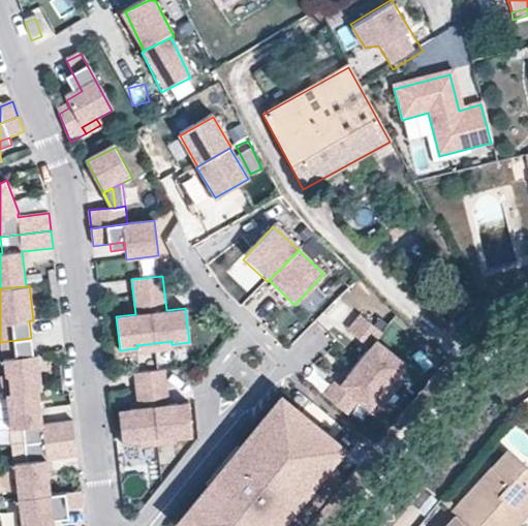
[(322,371),(311,384),(335,405),(346,392),(356,400),(364,392),(376,378),(386,366),(395,356),(377,341),(383,334),(362,315),(348,331),(359,339),(328,375),(322,371)]
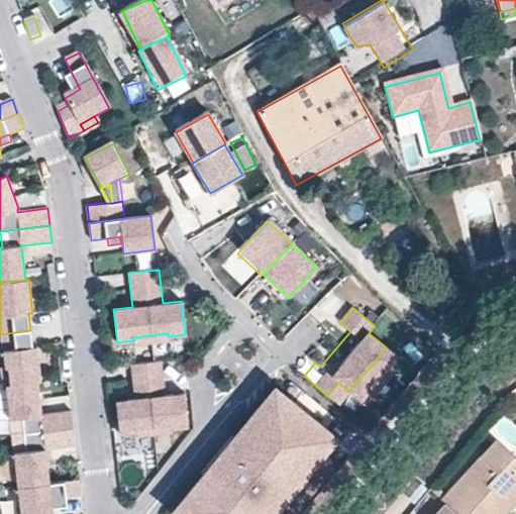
[(40,381),(36,346),(32,347),(30,330),(0,334),(0,342),(1,350),(2,350),(4,367),(4,368),(7,367),(9,384),(37,381),(40,381)]
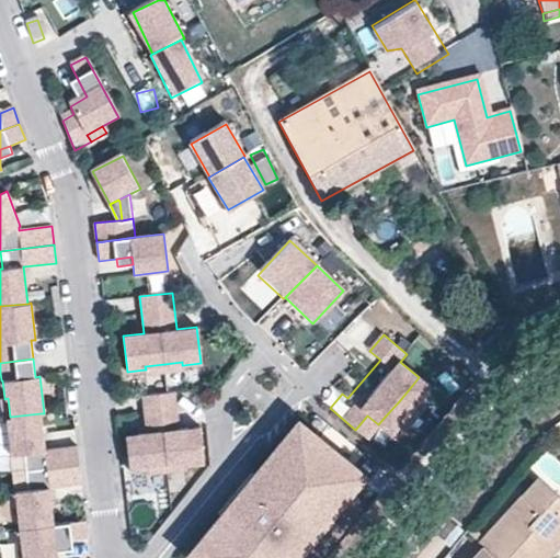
[(182,362),(164,364),(166,372),(184,369),(183,365),(182,365),(182,362)]
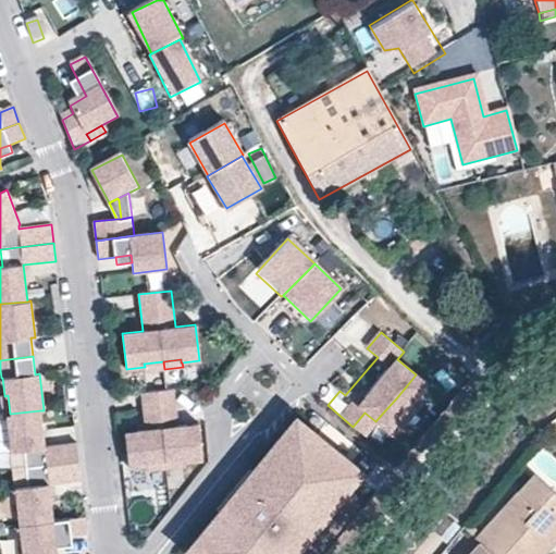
[(164,369),(163,361),(144,364),(145,367),(144,367),(144,372),(164,369)]
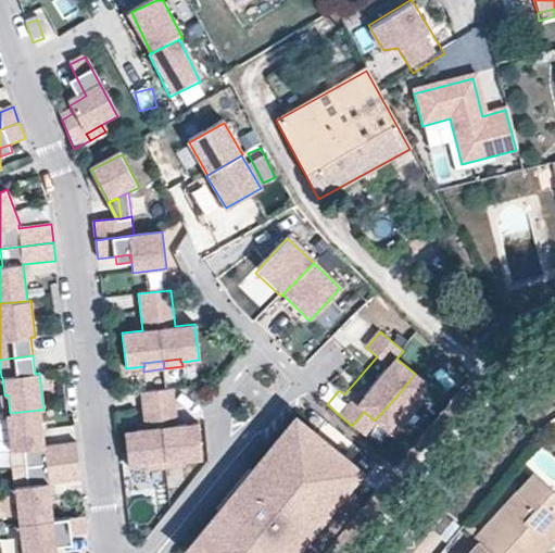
[(413,390),(406,385),(395,398),(402,403),(413,390)]
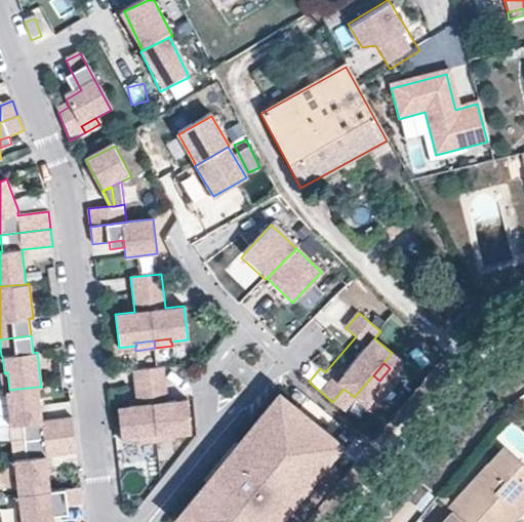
[(167,401),(163,366),(133,370),(137,405),(118,407),(121,441),(137,439),(138,439),(138,436),(156,434),(172,432),(172,435),(174,435),(191,433),(187,399),(167,401)]
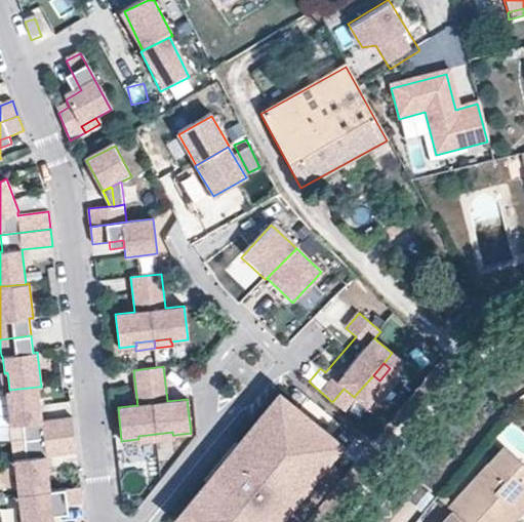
[(0,372),(2,391),(6,391),(9,390),(7,372),(4,373),(4,372),(0,372)]
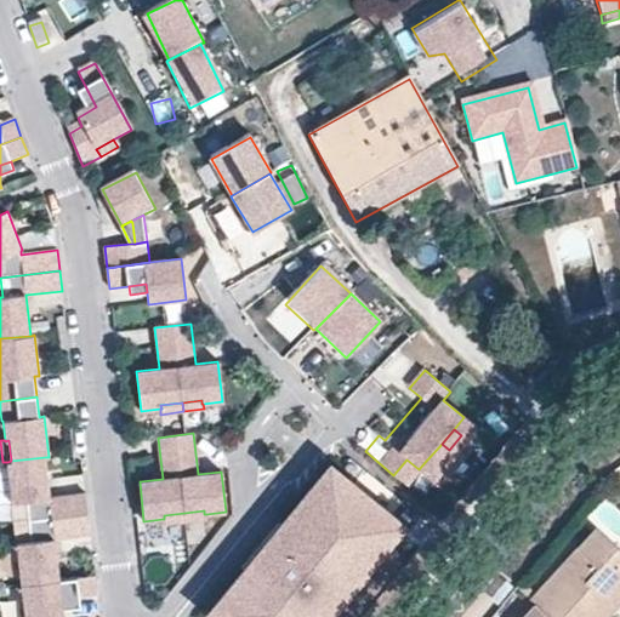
[(436,467),(449,450),(442,444),(427,460),(436,467)]
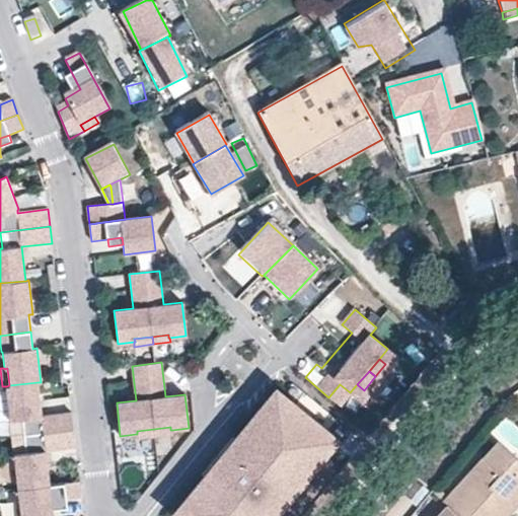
[(42,417),(38,382),(9,385),(6,386),(10,420),(22,419),(24,436),(74,430),(72,413),(42,417)]
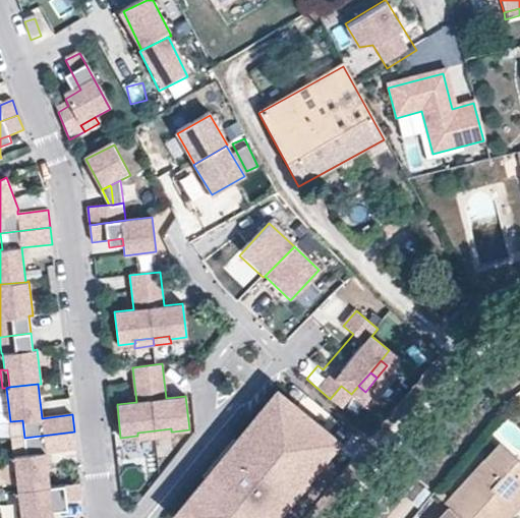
[(273,407),(282,396),(276,391),(267,403),(273,407)]
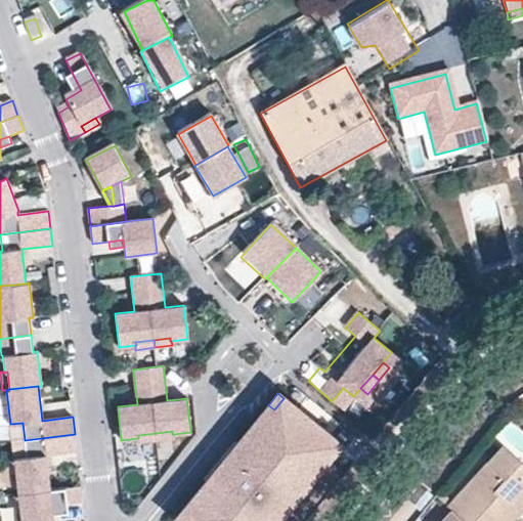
[(254,520),(265,508),(275,494),(290,506),(312,478),(298,466),(310,452),(325,433),(284,398),(274,409),(268,405),(256,421),(263,426),(253,438),(243,451),(235,445),(225,458),(232,464),(222,476),(215,470),(173,520),(254,520)]
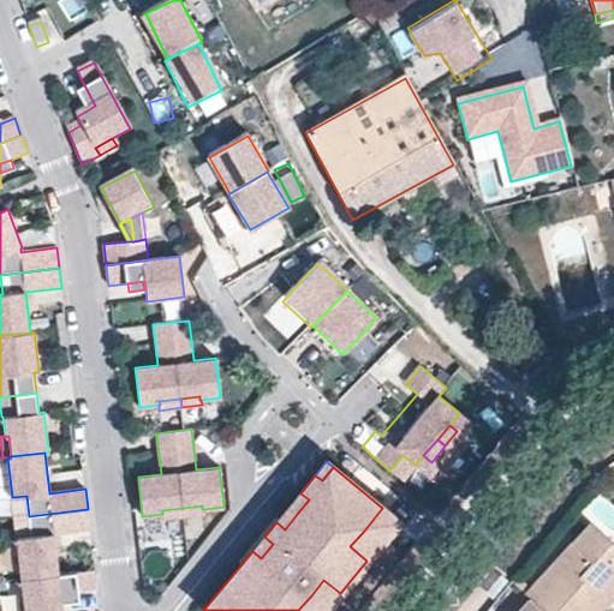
[(297,514),(309,499),(300,493),(288,507),(297,514)]
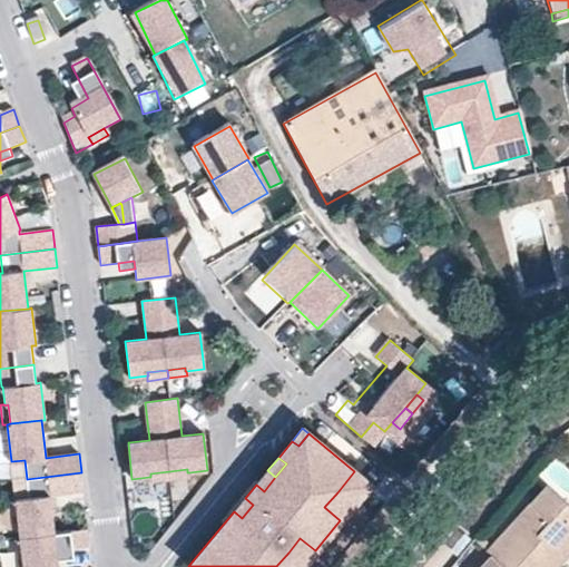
[(265,468),(231,510),(234,511),(245,498),(256,485),(267,470),(265,468)]
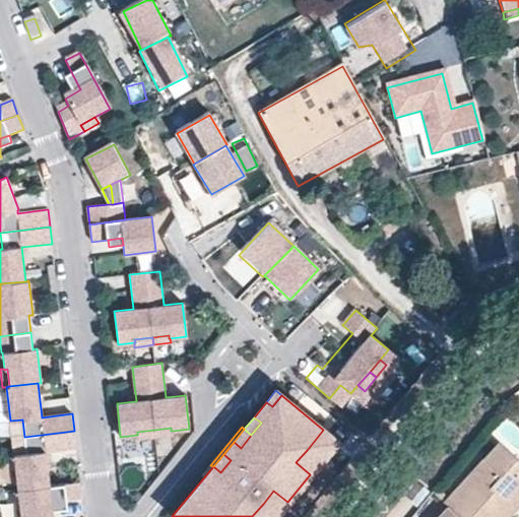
[(171,428),(154,430),(155,437),(173,435),(173,431),(171,431),(171,428)]
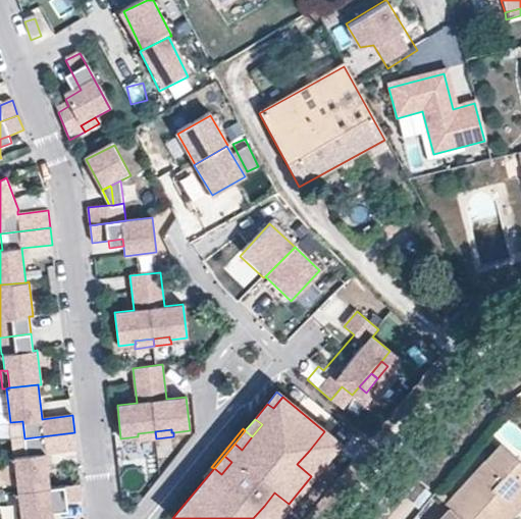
[(245,430),(235,444),(242,450),(252,436),(245,430)]
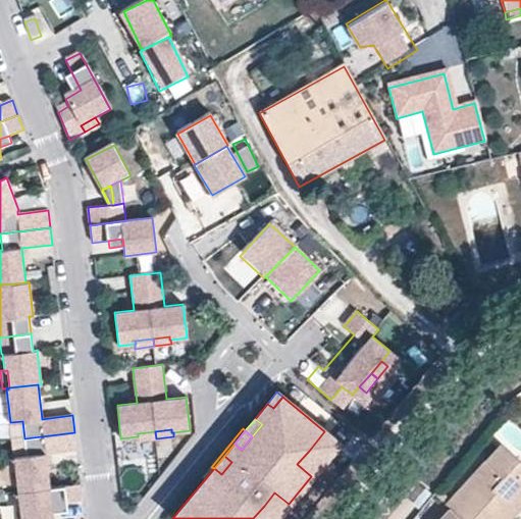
[(156,438),(155,431),(138,433),(138,436),(137,436),(138,440),(156,438)]
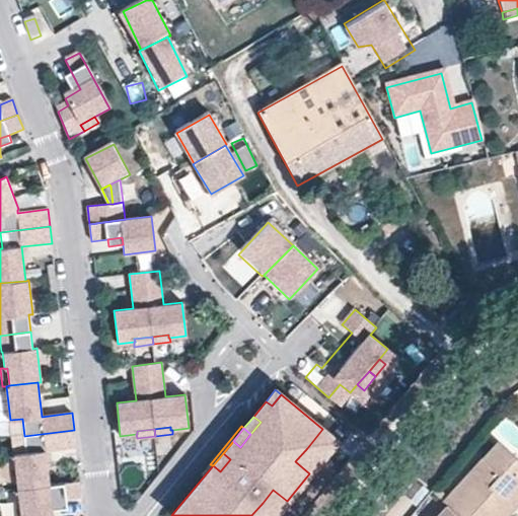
[(320,459),(337,440),(322,429),(307,448),(320,459)]
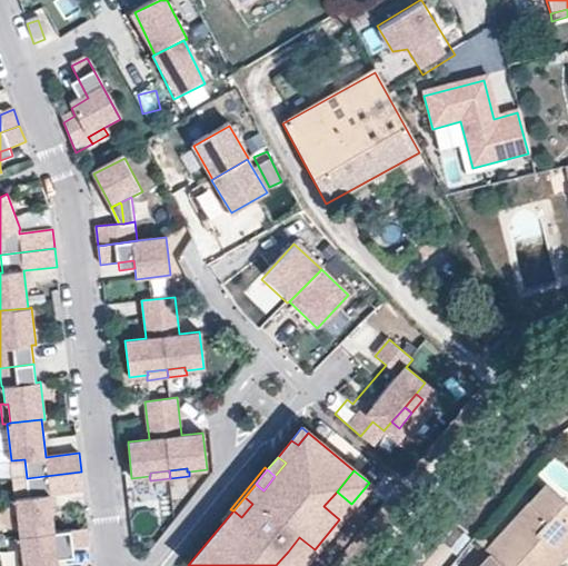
[(50,495),(83,490),(81,472),(27,478),(29,496),(16,498),(20,535),(55,532),(50,495)]
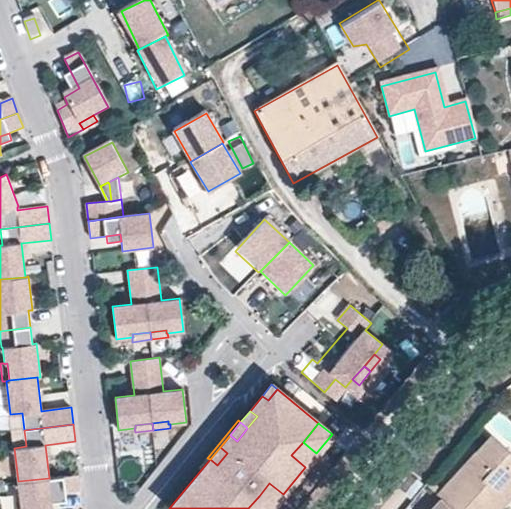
[(489,439),(436,498),(440,501),(448,508),(486,508),(506,486),(510,489),(510,472),(509,471),(502,465),(510,458),(489,439)]
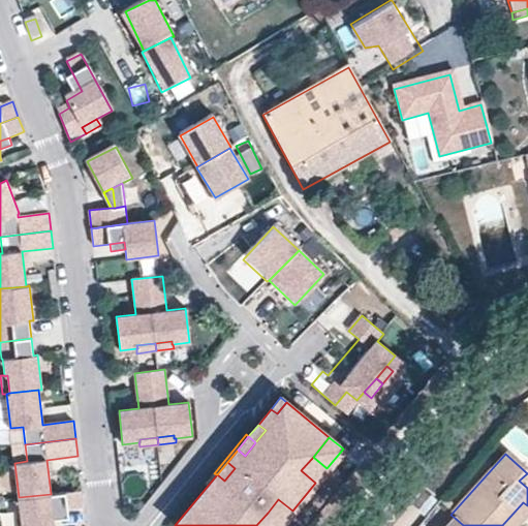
[(315,483),(327,468),(313,457),(301,470),(315,483)]
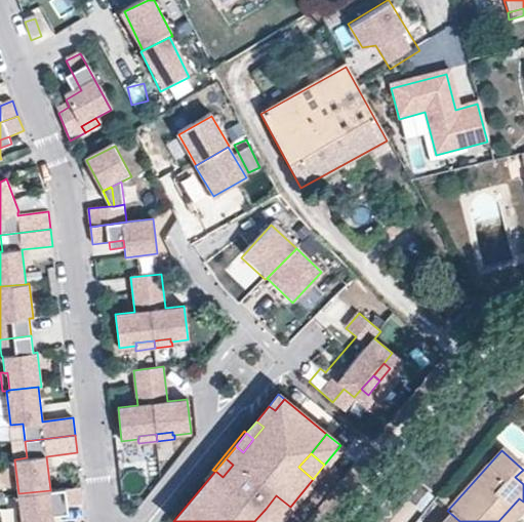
[(223,477),(233,465),(226,458),(215,471),(223,477)]
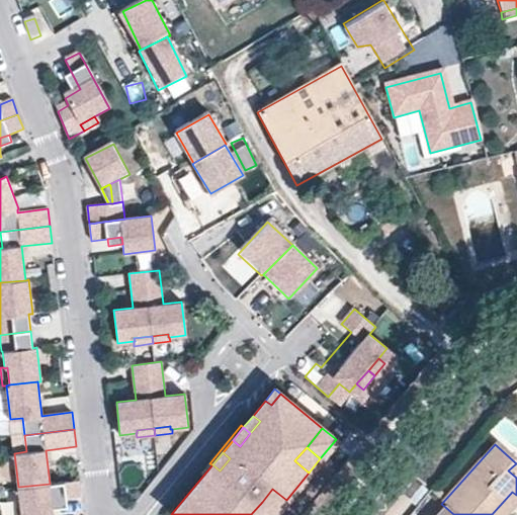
[(516,474),(516,464),(516,463),(508,470),(515,477),(516,474)]
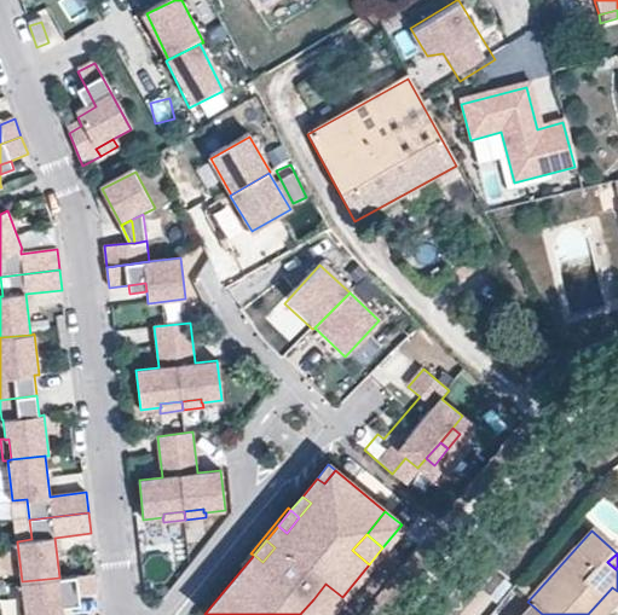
[(98,592),(96,573),(59,578),(22,581),(26,614),(64,614),(63,605),(62,597),(79,595),(98,592)]
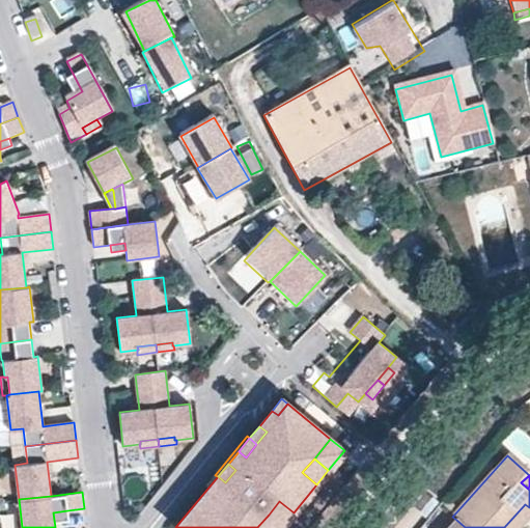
[(283,526),(294,512),(279,501),(269,515),(283,526)]
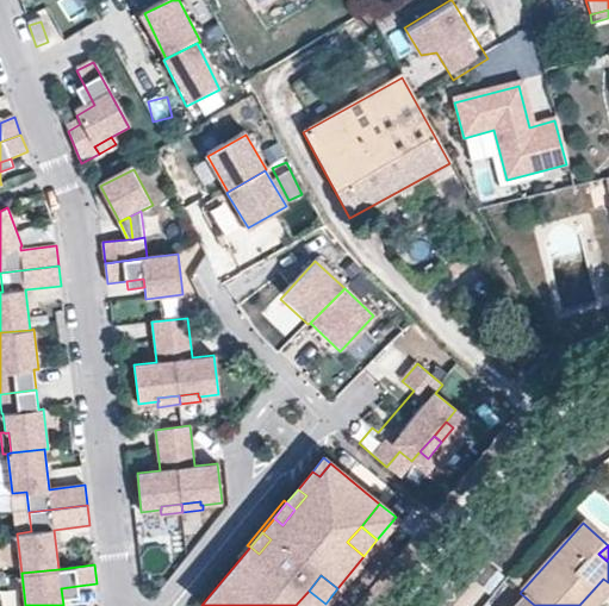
[(600,605),(608,595),(608,582),(603,579),(579,605),(600,605)]
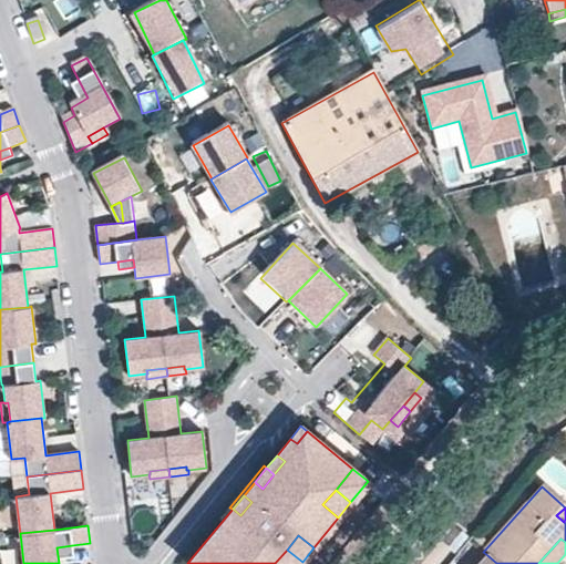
[(19,563),(16,540),(0,542),(0,563),(19,563)]
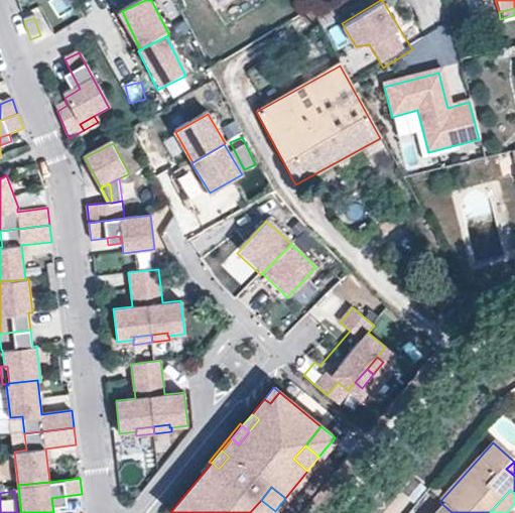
[(67,504),(66,496),(51,498),(52,505),(67,504)]
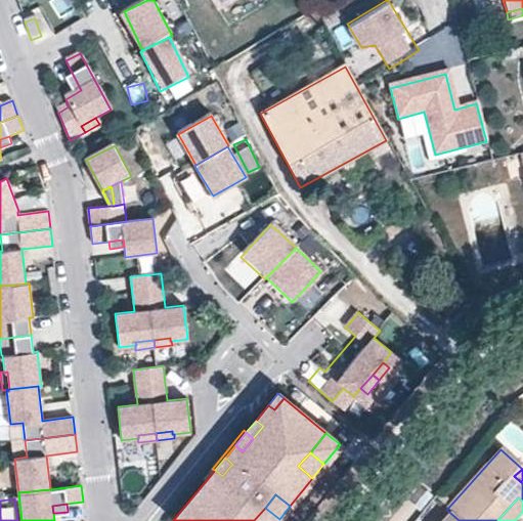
[(278,520),(279,519),(265,508),(254,520),(278,520)]
